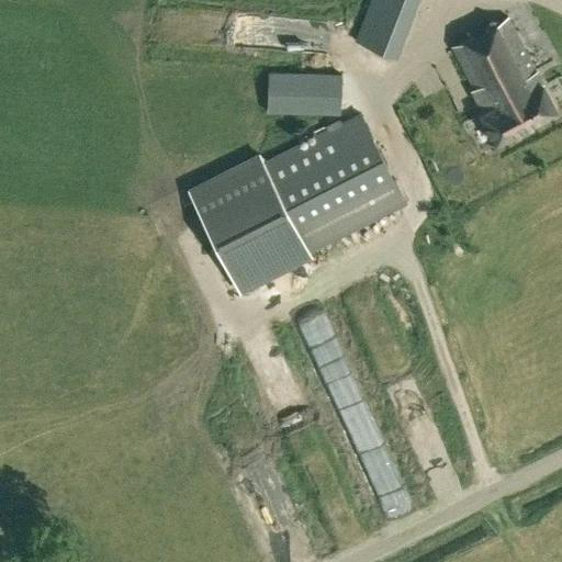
[(370,0),(355,41),(397,57),(419,0),(370,0)]
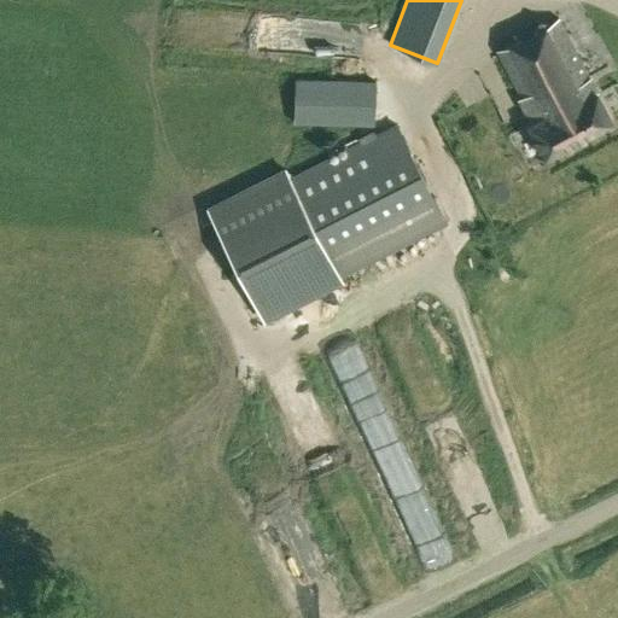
[(528,123),(544,155),(610,121),(558,19),(497,52),(520,99),(519,99),(531,122),(528,123)]
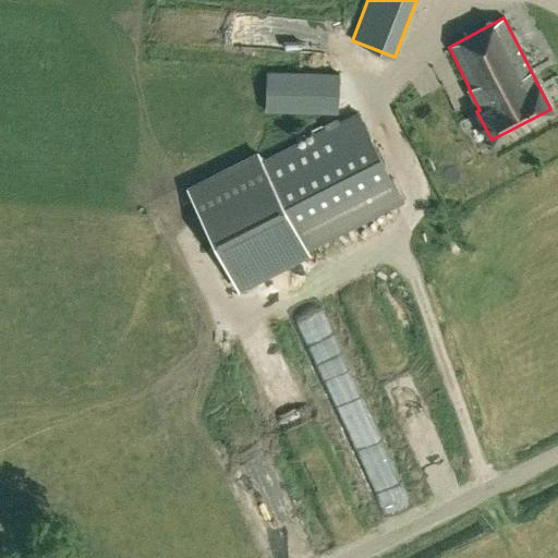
[(530,40),(541,75),(557,70),(557,69),(555,58),(547,35),(530,40)]
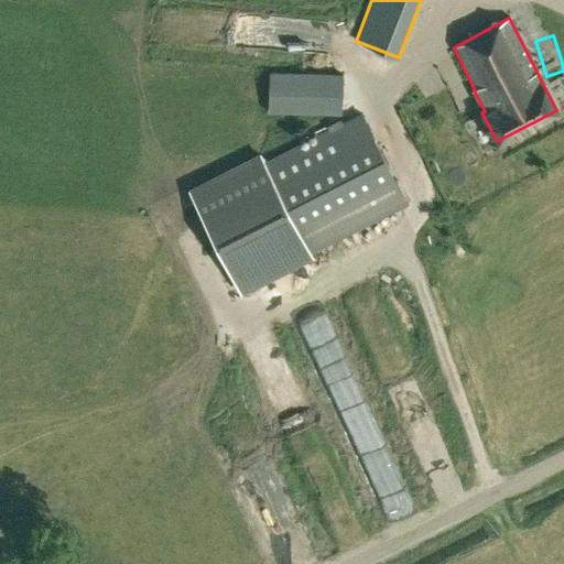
[(268,112),(342,115),(343,74),(269,72),(268,112)]
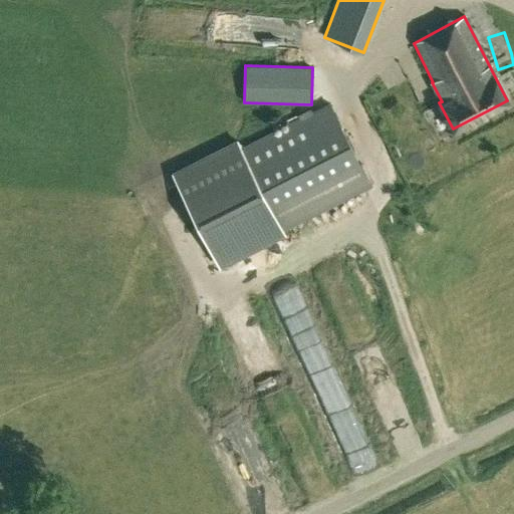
[(328,104),(240,150),(236,143),(173,176),(219,266),(283,233),(281,230),(369,185),(328,104)]
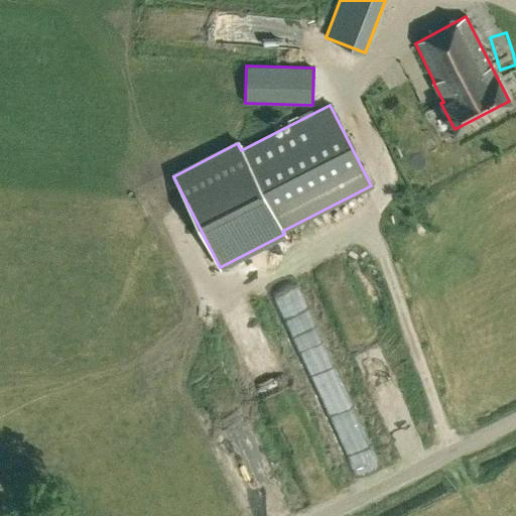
[(365,353),(366,377),(389,376),(387,351),(365,353)]
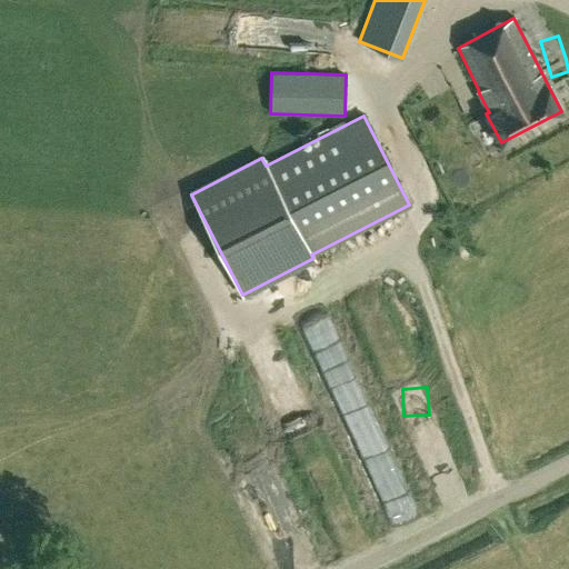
[(392,441),(370,450),(403,536),(426,527),(392,441)]
